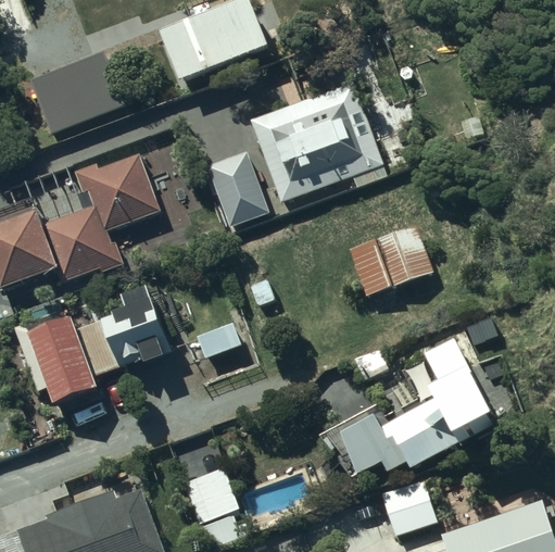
[(160,32),(179,83),(278,42),(262,2),(253,7),(251,0),(203,0),(188,7),(192,19),(160,32)]
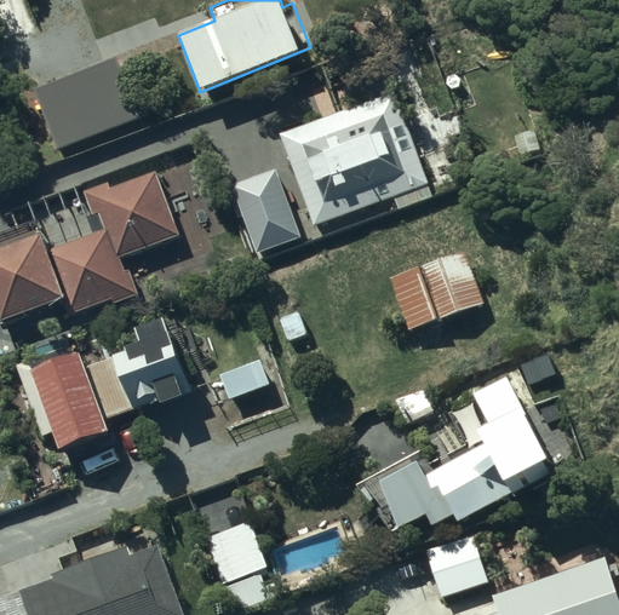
[(33,90),(56,149),(141,115),(118,57),(33,90)]
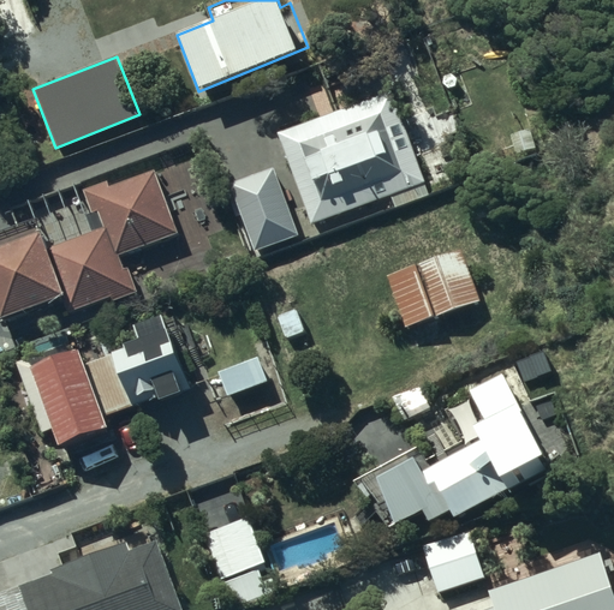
[(392,89),(276,130),(310,222),(425,181),(392,89)]
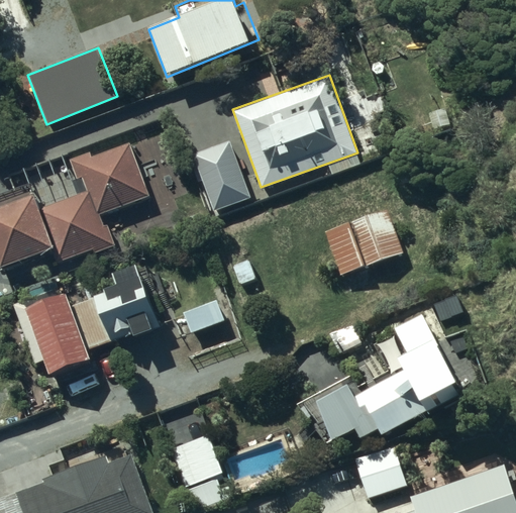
[(192,154),(213,211),(251,196),(231,139),(192,154)]
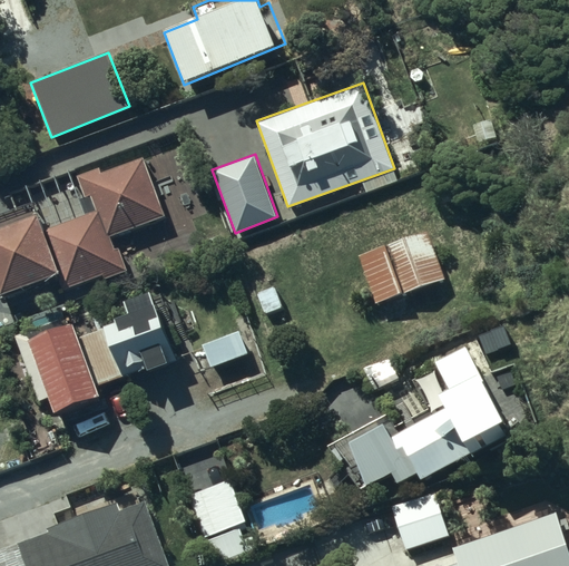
[(0,296),(1,299),(58,276),(62,289),(102,274),(104,277),(126,271),(118,247),(114,249),(108,235),(164,216),(144,157),(80,178),(87,196),(78,199),(84,214),(46,230),(33,196),(0,208),(0,296)]
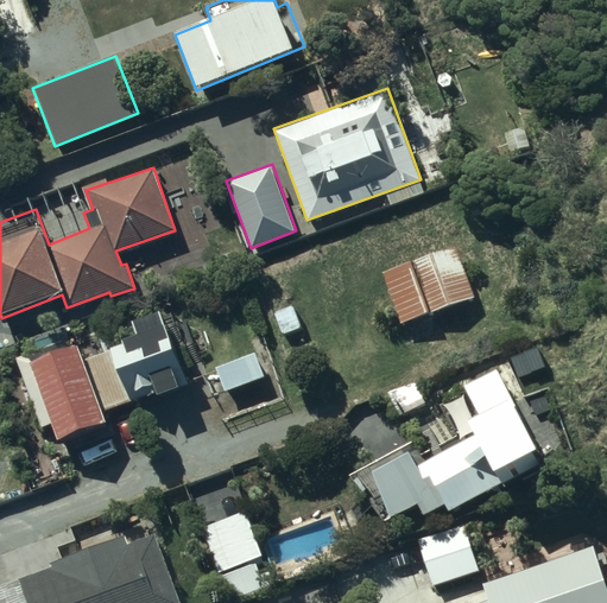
[(390,291),(400,323),(475,296),(463,265),(390,291)]
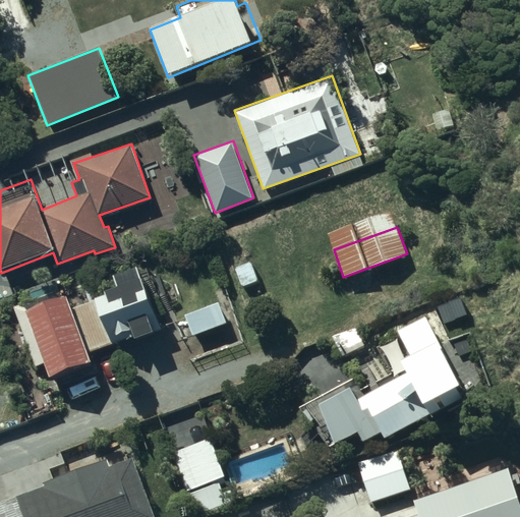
[(29,292),(36,308),(31,310),(26,301),(12,306),(35,365),(44,361),(50,379),(92,363),(88,353),(132,336),(134,342),(162,332),(138,268),(113,277),(117,288),(104,293),(105,295),(71,308),(67,297),(62,299),(56,282),(29,292)]
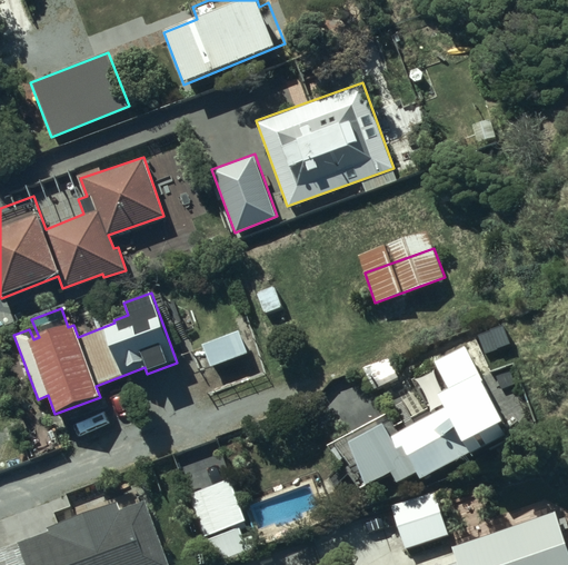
[(200,346),(208,368),(247,356),(241,337),(253,333),(246,309),(231,314),(238,335),(200,346)]
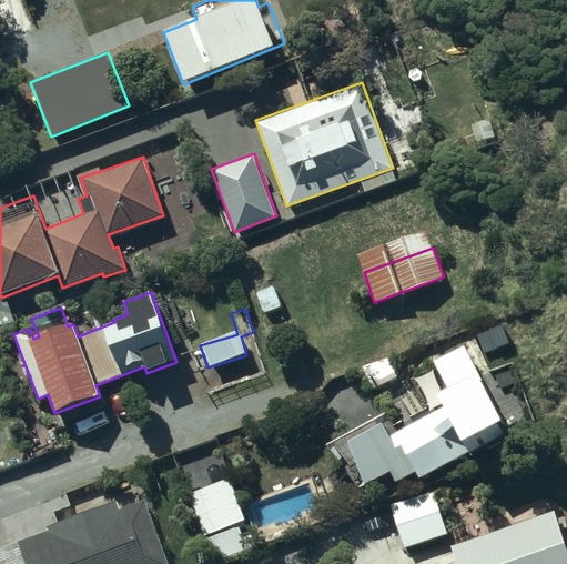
[(512,433),(463,346),(433,362),(448,391),(436,396),(438,399),(413,412),(417,421),(406,425),(403,418),(395,422),(390,411),(327,444),(335,459),(342,455),(348,469),(354,465),(365,485),(390,472),(395,482),(415,471),(418,479),(466,452),(468,457),(512,433)]
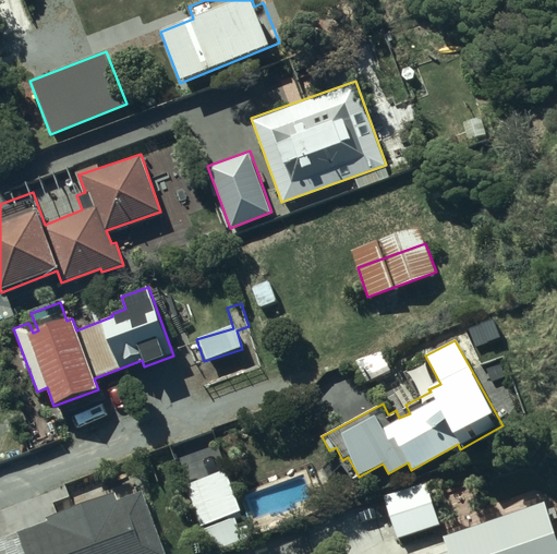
[(425,479),(383,492),(396,537),(438,524),(425,479)]
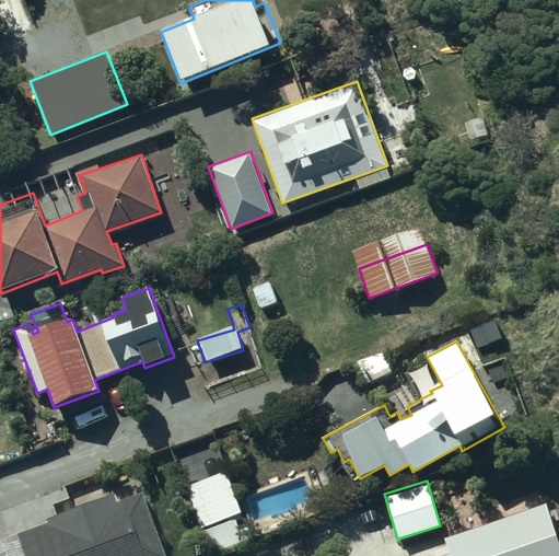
[(0,555),(165,555),(141,491),(95,508),(93,504),(0,537),(0,555)]
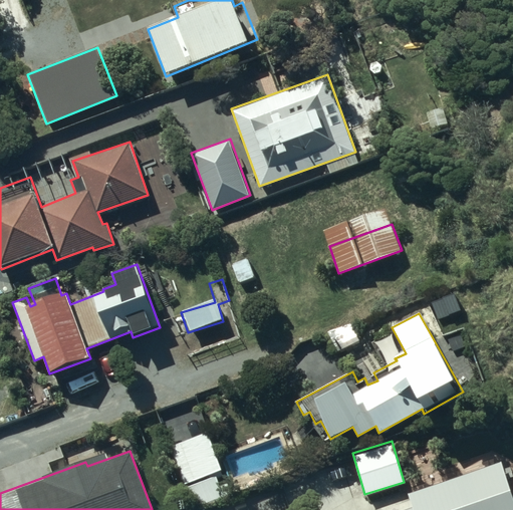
[(397,509),(512,509),(512,491),(501,458),(406,492),(411,505),(397,509)]
